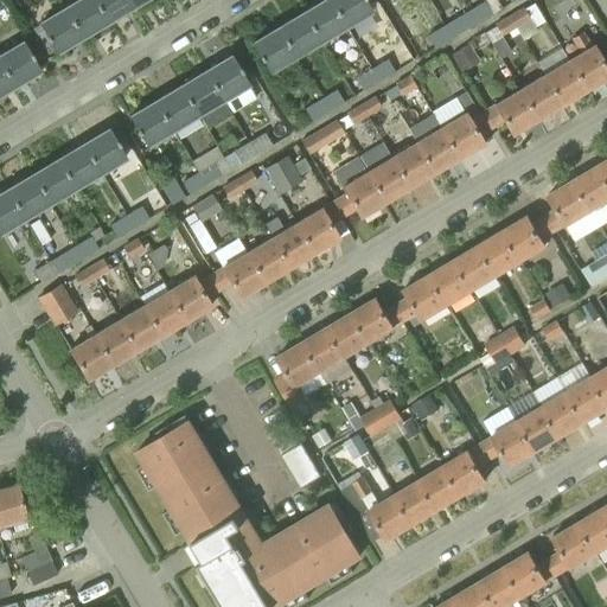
[(94,0),(77,0),(65,7),(82,36),(107,21),(94,0)]
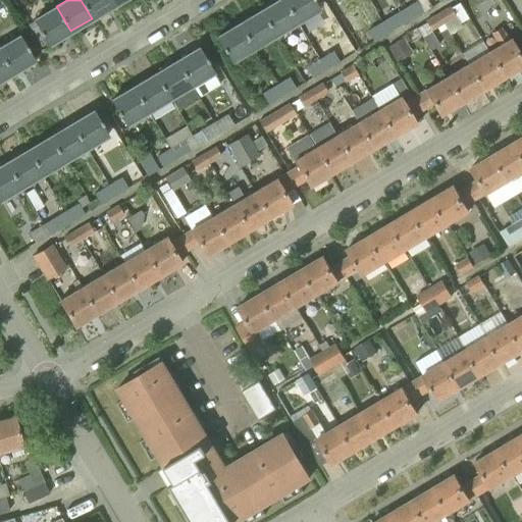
[(113,5),(110,0),(81,0),(92,18),(113,5)]
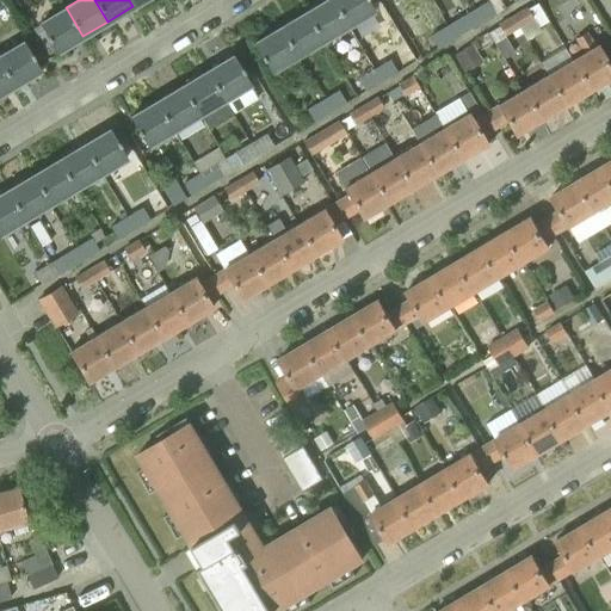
[(347,26),(331,0),(325,0),(304,12),(322,41),(347,26)]
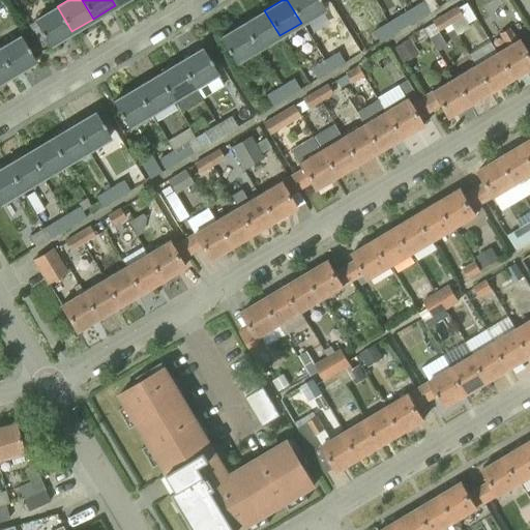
[(317,0),(287,0),(301,23),(323,9),(317,0)]
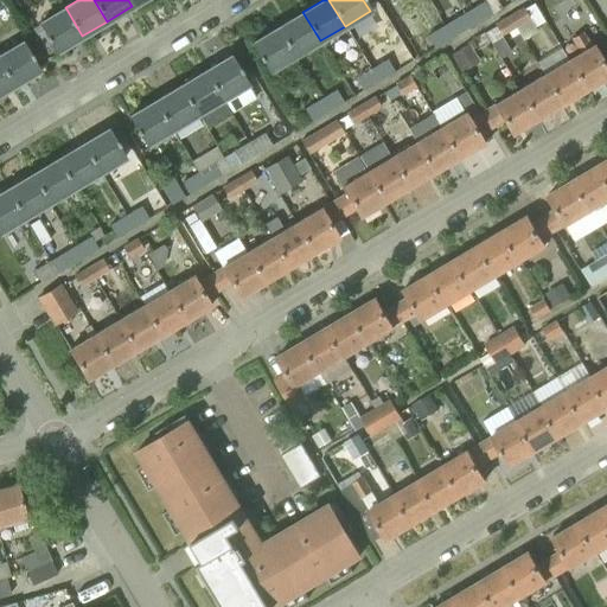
[(467,10),(475,24),(491,14),(483,1),(467,10)]
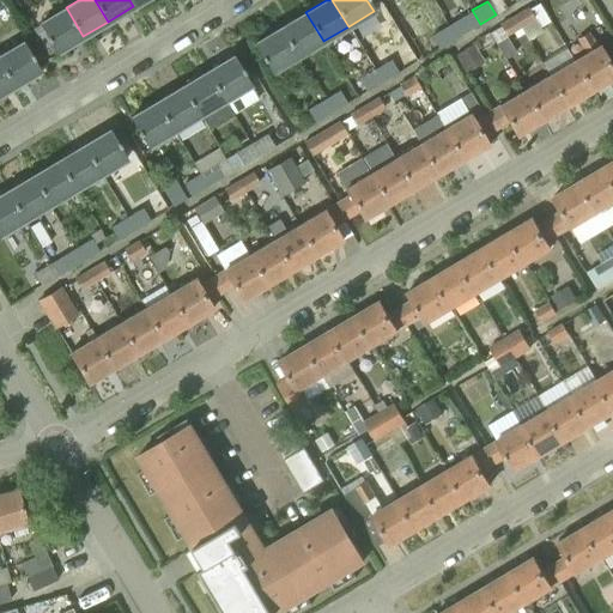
[(66,7),(40,23),(31,28),(47,54),(55,49),(56,52),(83,36),(66,7)]
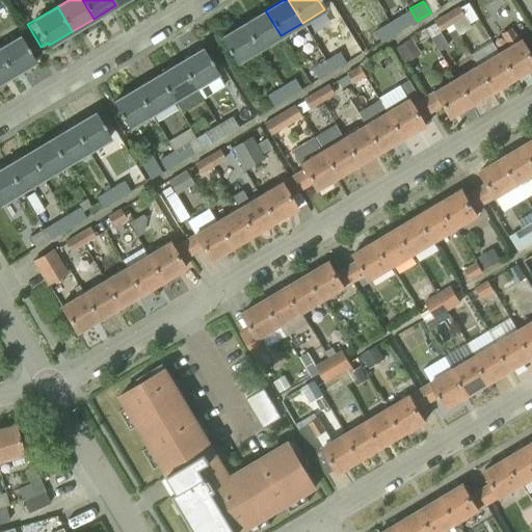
[(445,14),(451,24),(463,17),(457,6),(445,14)]
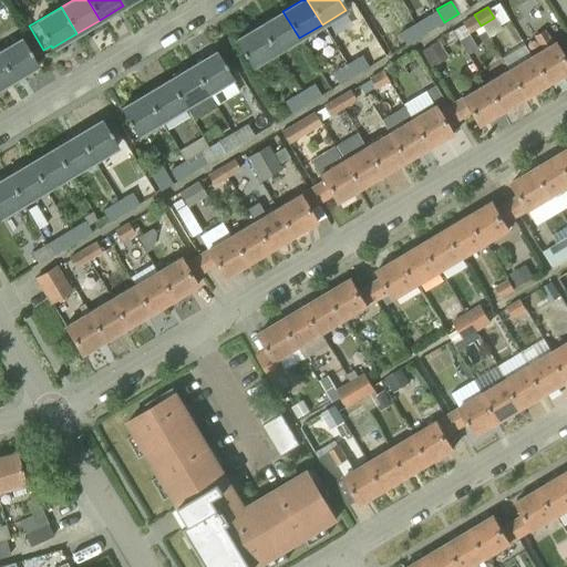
[(444,22),(436,9),(413,23),(421,35),(444,22)]
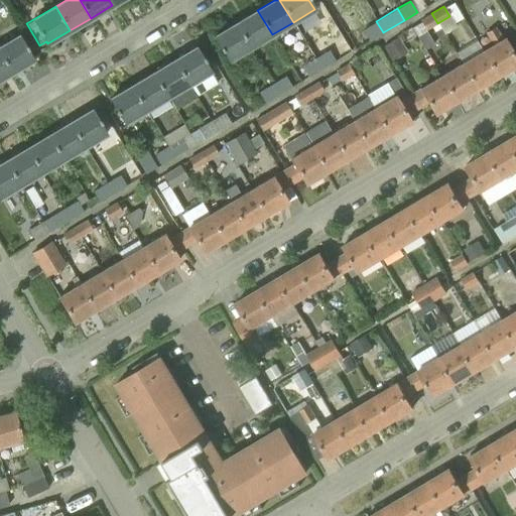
[(257,10),(236,23),(250,47),(272,34),(257,10)]
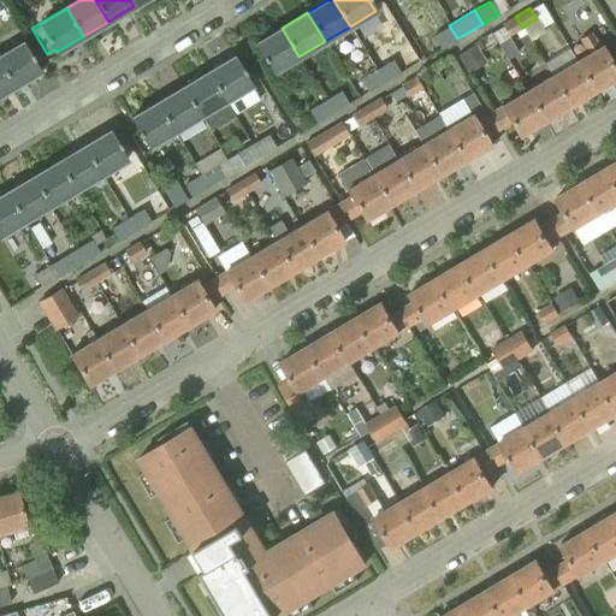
[(522,28),(515,16),(501,24),(508,36),(522,28)]
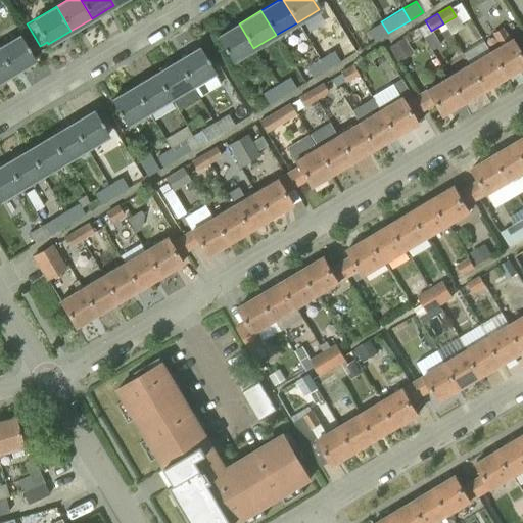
[(388,33),(381,21),(367,30),(374,42),(388,33)]
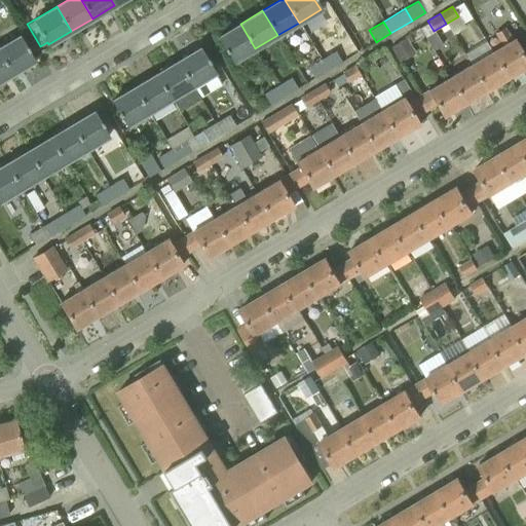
[(255,48),(240,24),(219,37),(233,62),(247,53),(253,63),(260,59),(254,49),(255,48)]
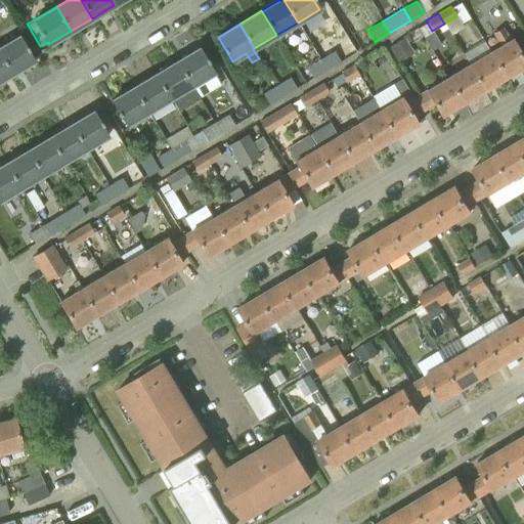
[(500,45),(489,52),(505,77),(523,64),(523,60),(511,39),(509,40),(501,28),(492,33),(500,45)]
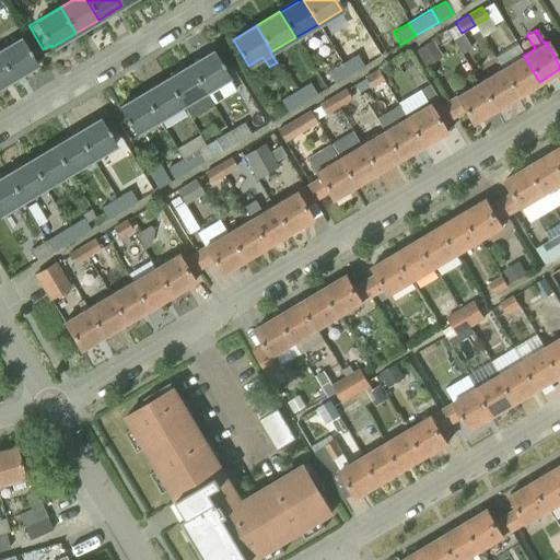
[(21,38),(0,50),(0,58),(12,79),(36,65),(21,38)]
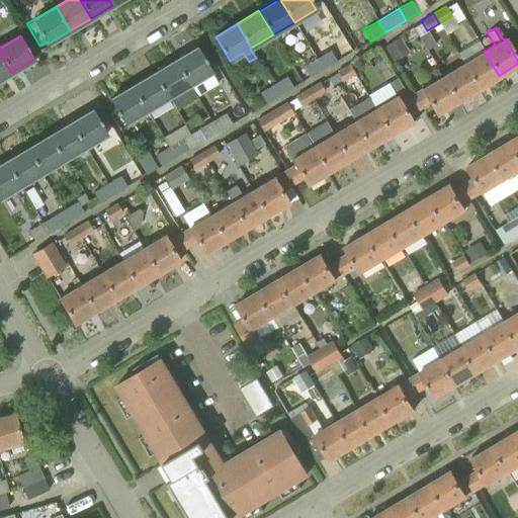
[(393,62),(408,53),(399,37),(383,47),(393,62)]
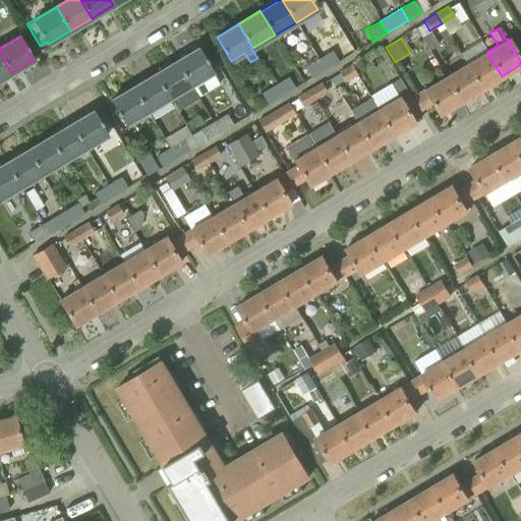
[(176,61),(190,85),(213,72),(197,48),(176,61)]
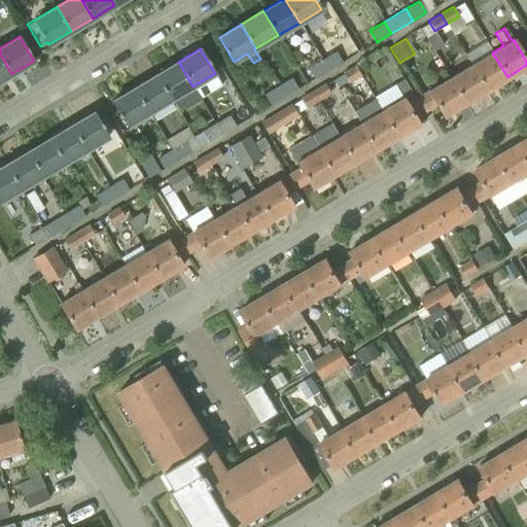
[(335,50),(321,59),(328,71),(342,63),(335,50)]
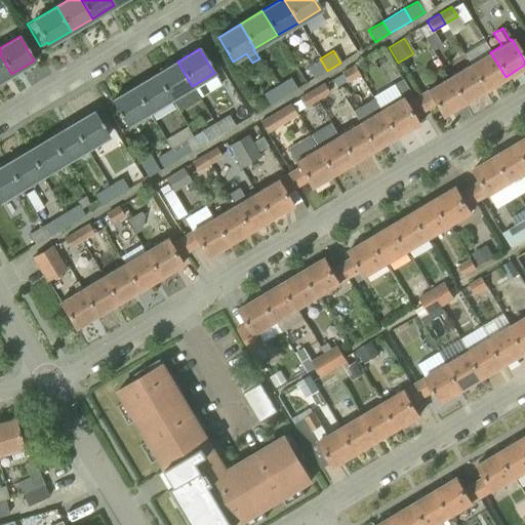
[(490,52),(470,65),(484,89),(506,77),(490,52)]
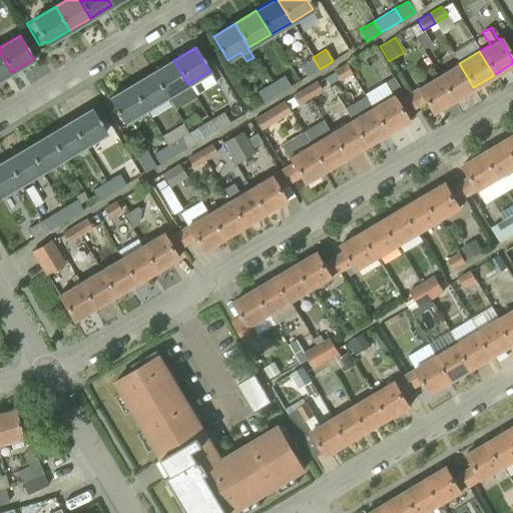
[(0,53),(0,78),(11,72),(0,53)]
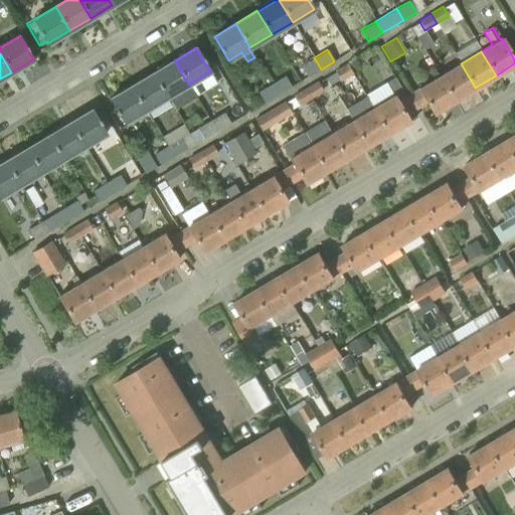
[(321,69),(314,57),(301,65),(308,77),(321,69)]
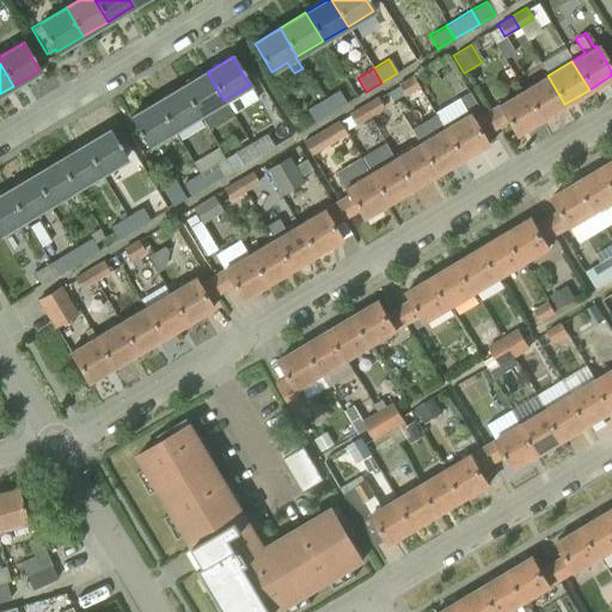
[(207,72),(182,86),(199,115),(224,101),(207,72)]
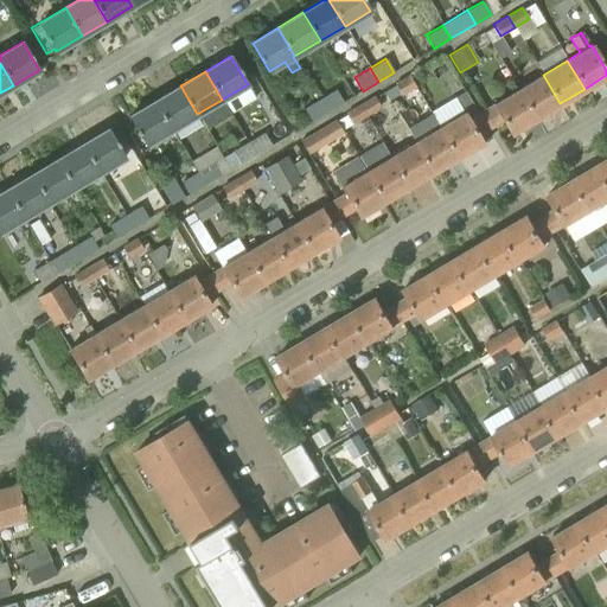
[(543,75),(518,89),(536,119),(560,103),(543,75)]
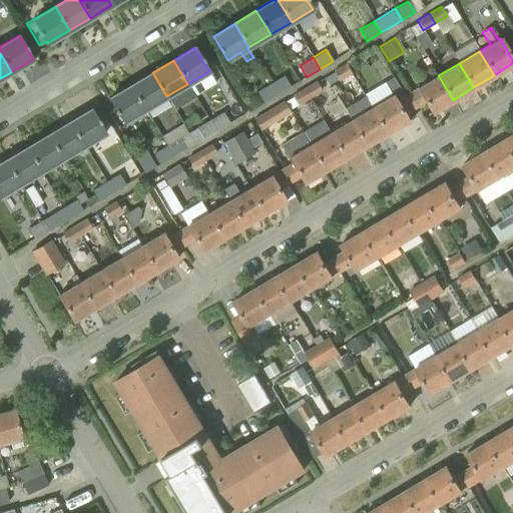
[(334,71),(334,72),(338,79),(339,81),(351,73),(345,64),(334,71)]
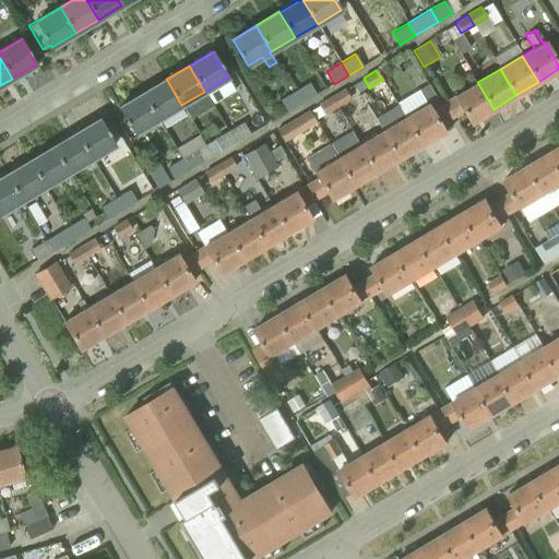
[(166,79),(143,93),(158,119),(181,105),(166,79)]
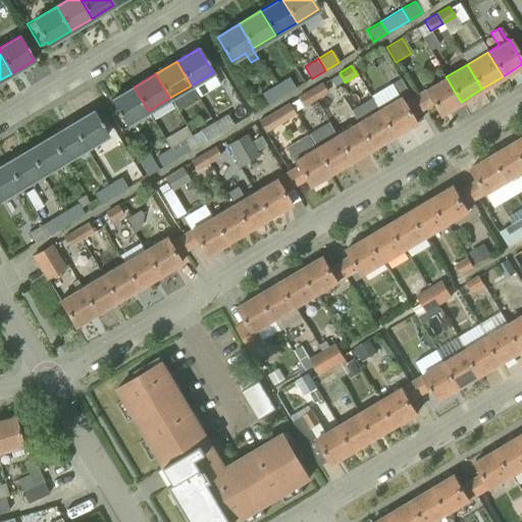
[(289,76),(274,85),(281,96),(295,88),(289,76)]
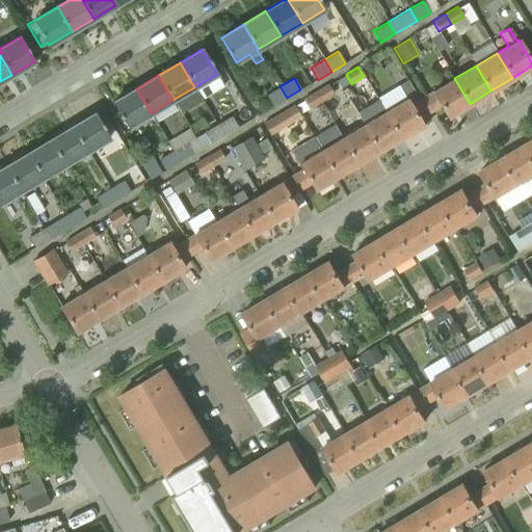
[(429,111),(422,99),(409,78),(399,83),(408,99),(384,112),(400,138),(422,125),(418,117),(429,111)]
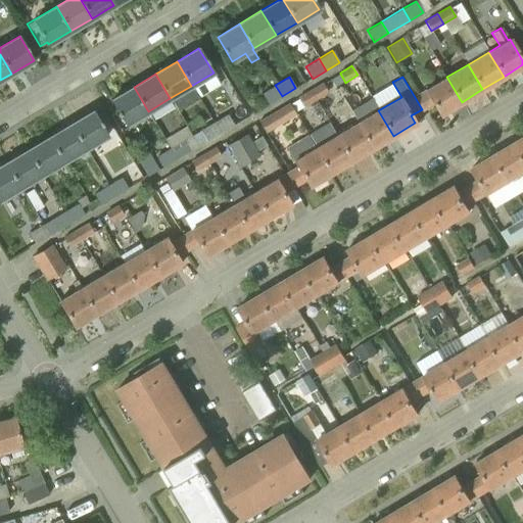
[(425,91),(415,97),(422,109),(432,103),(439,114),(462,102),(446,77),(425,90),(425,91)]
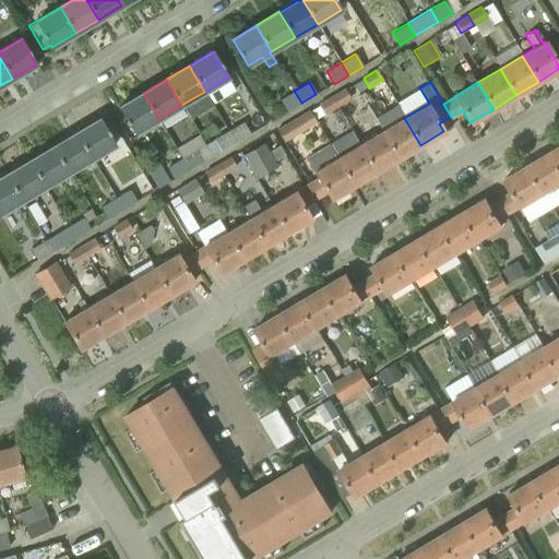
[(344,88),(331,96),(337,107),(351,99),(349,97),(345,91),(344,88)]
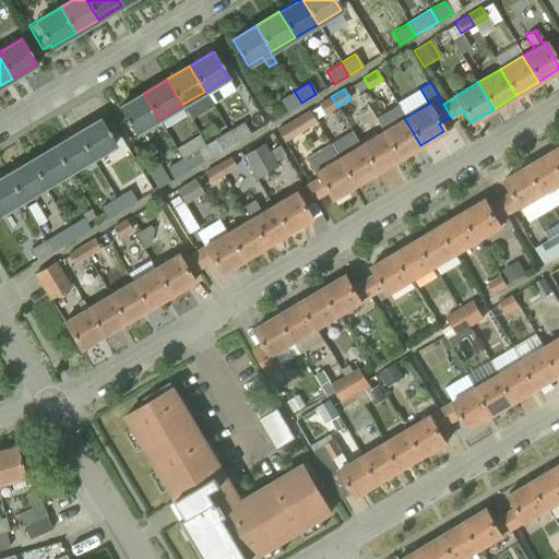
[(301,103),(294,91),(280,99),(286,111),(301,103)]
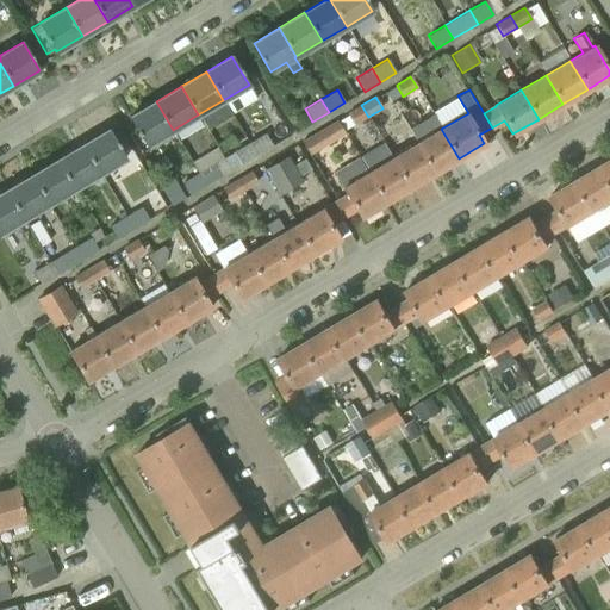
[(173,130),(156,101),(130,117),(147,145),(173,130)]
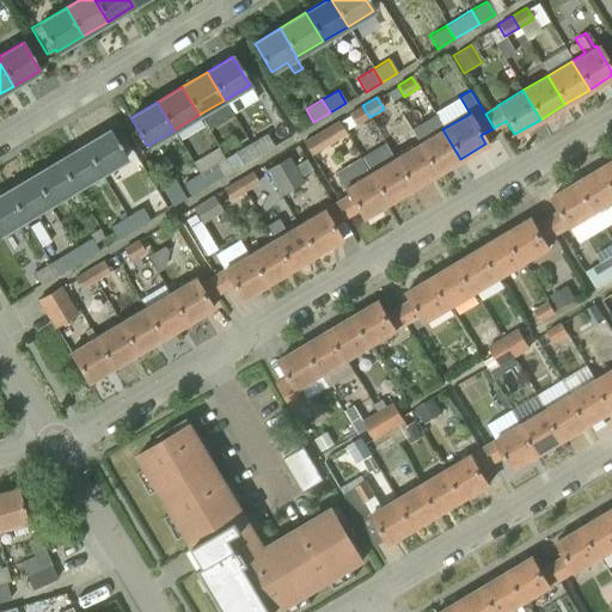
[(369,117),(362,105),(348,114),(355,126),(369,117)]
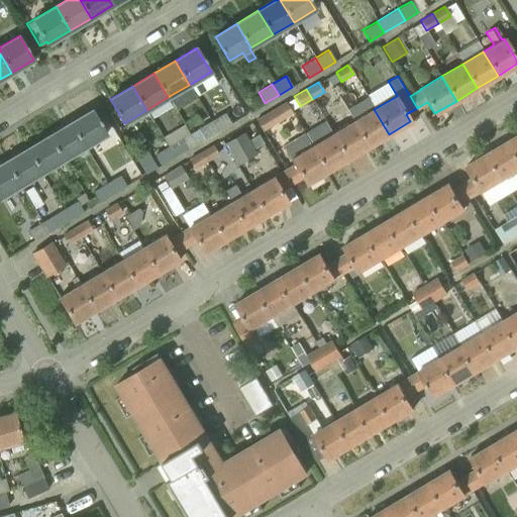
[(292,113),(286,102),(272,111),(278,121),(292,113)]
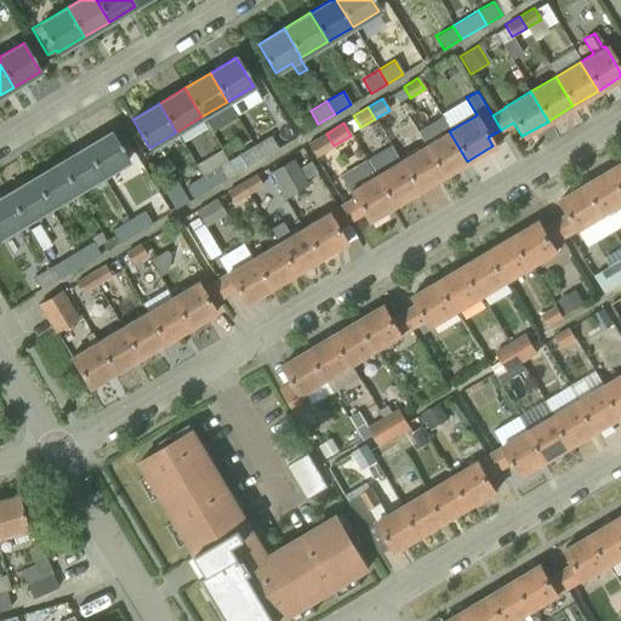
[(467,161),(449,131),(425,146),(443,176),(467,161)]
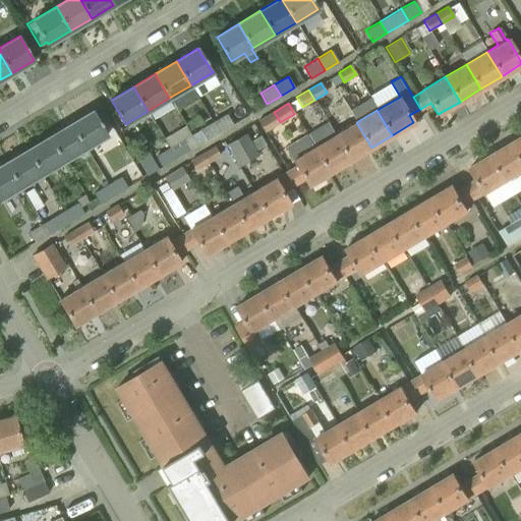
[(70,124),(84,148),(107,135),(93,111),(70,124)]
